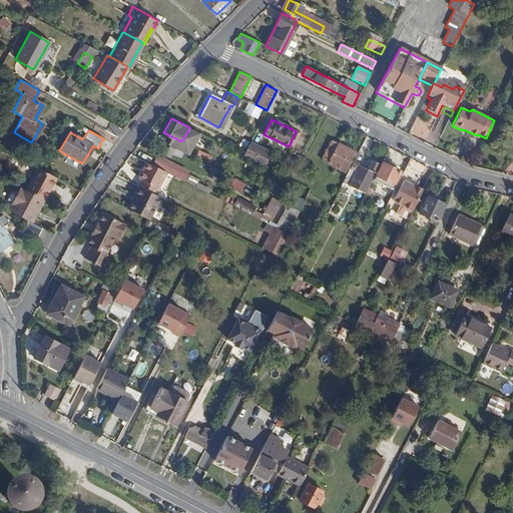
[(331,139),(320,159),(344,171),(354,151),(354,150),(331,139)]
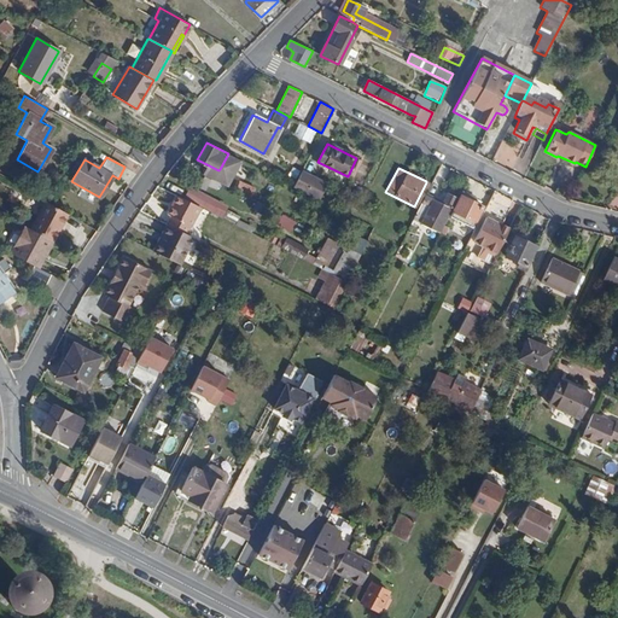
[(299,170),(292,186),(319,199),(325,188),(312,181),(314,178),(299,170)]
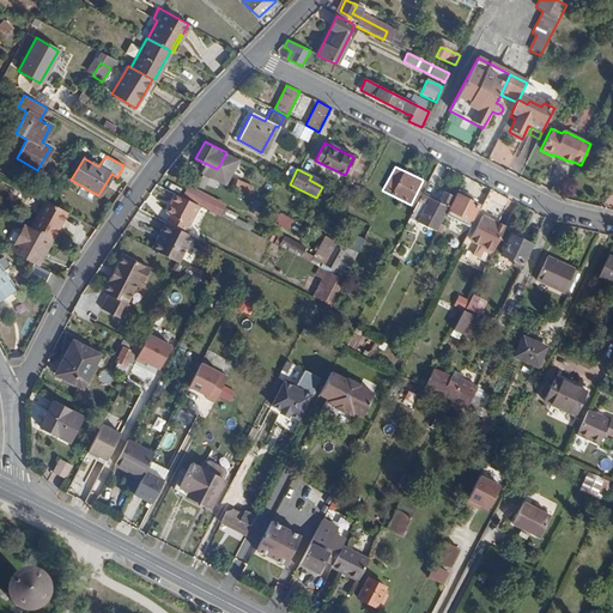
[(309,180),(322,187),(323,183),(311,176),(309,180)]
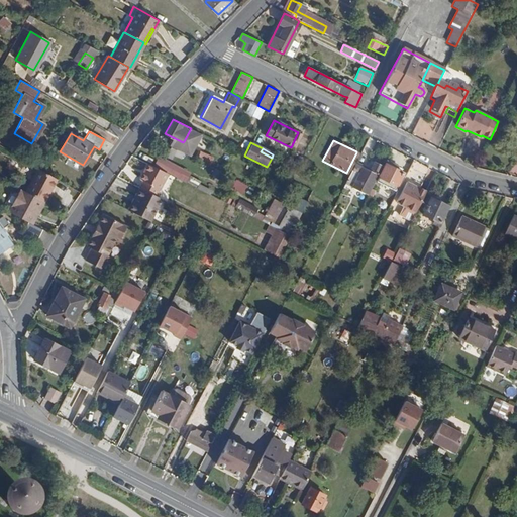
[(200,150),(197,159),(209,165),(212,157),(200,150)]
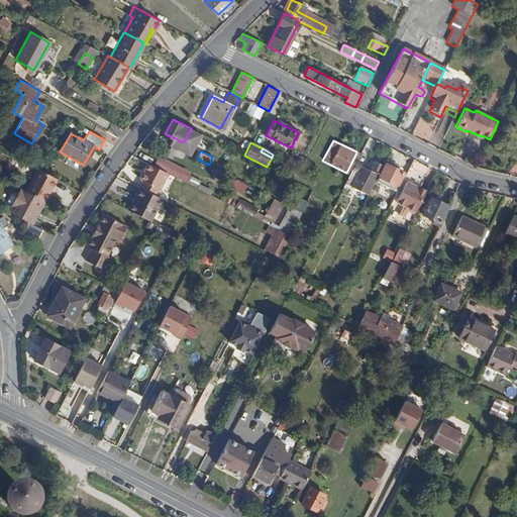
[(163,159),(159,167),(172,173),(176,166),(163,159)]
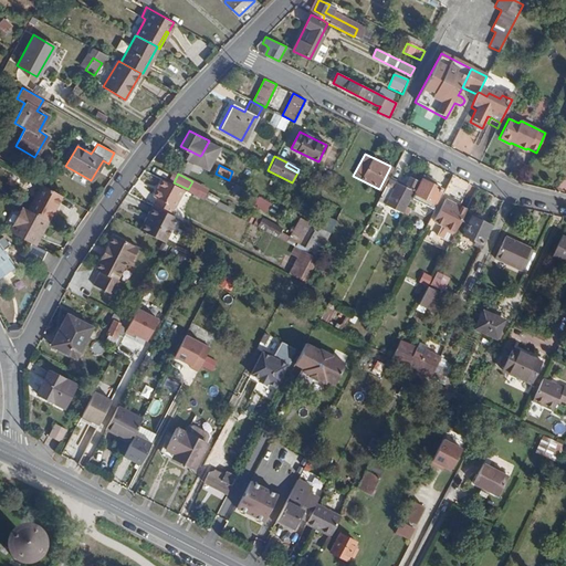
[(160,188),(152,205),(169,213),(182,189),(161,178),(157,186),(160,188)]
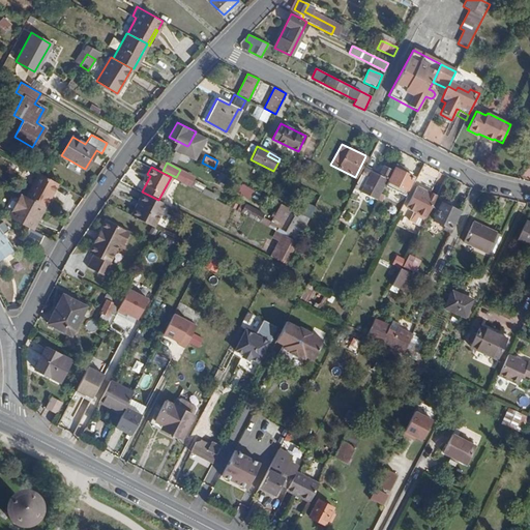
[(355,183),(353,188),(377,201),(386,181),(391,171),(384,167),(379,176),(363,168),(355,183)]
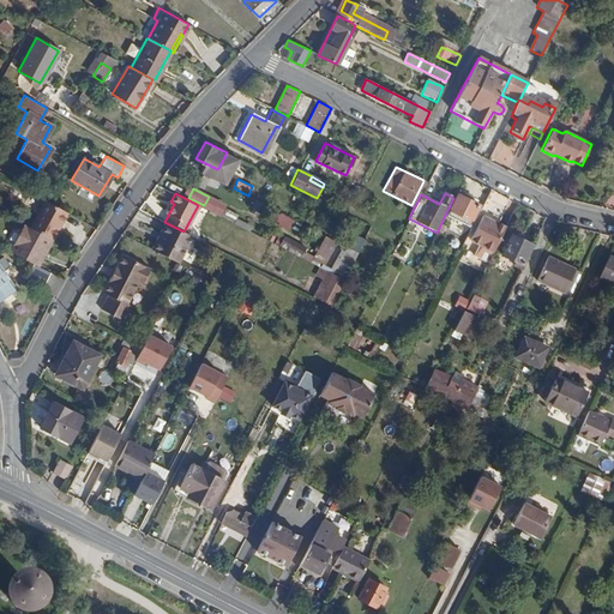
[(453,198),(447,210),(470,222),(479,205),(456,193),(453,198)]
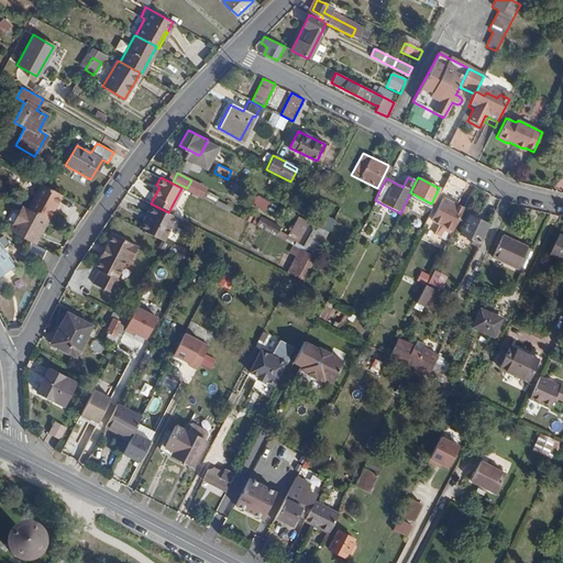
[(40,183),(26,208),(46,219),(61,194),(46,186),(40,183)]
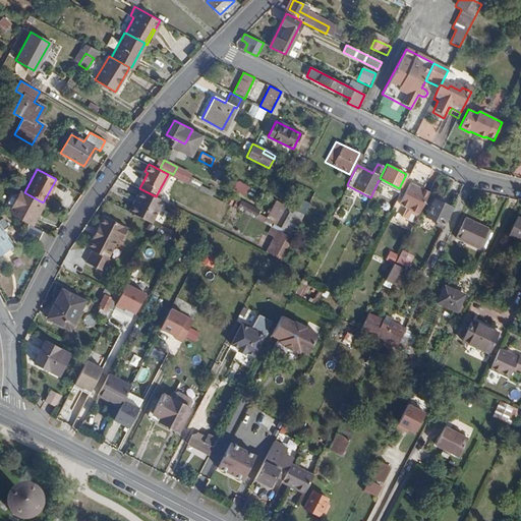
[(399,205),(418,215),(419,213),(429,193),(409,184),(399,205)]
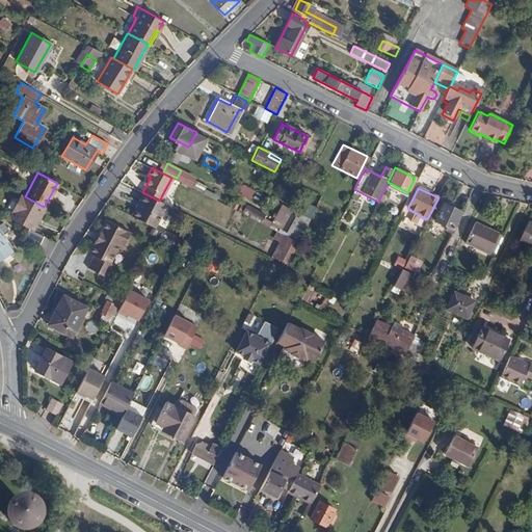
[(159,201),(142,192),(138,202),(140,204),(134,217),(155,227),(166,204),(159,201)]
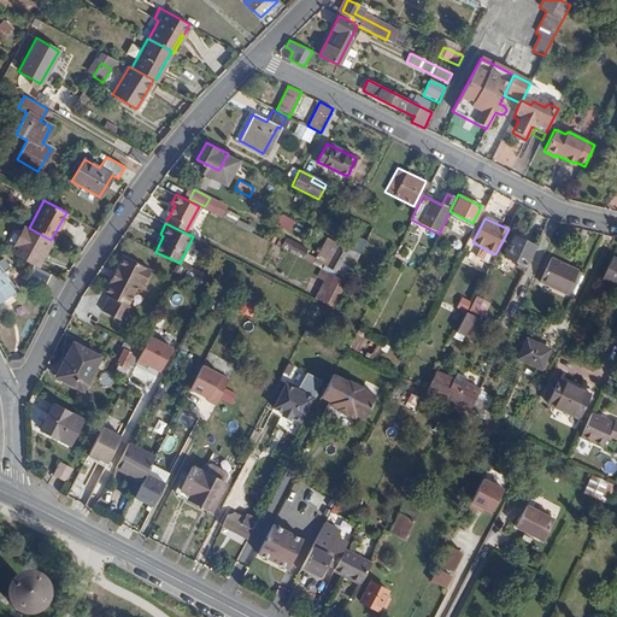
[(24,225),(9,254),(36,269),(51,240),(29,228),(24,225)]
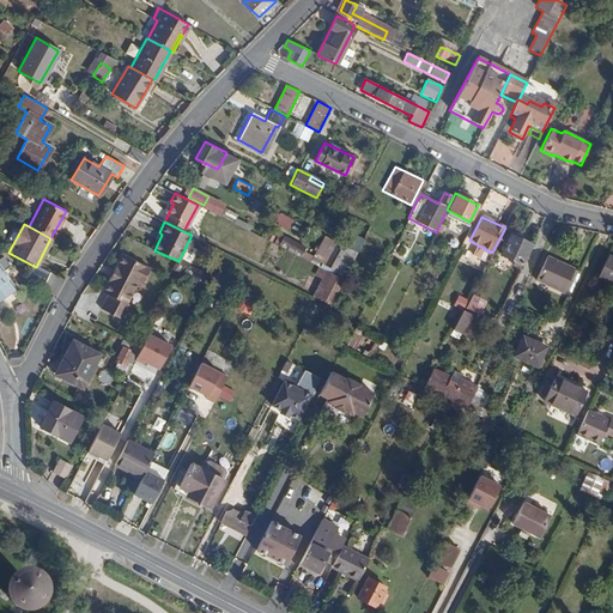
[(159,232),(151,248),(155,250),(162,235),(159,232)]
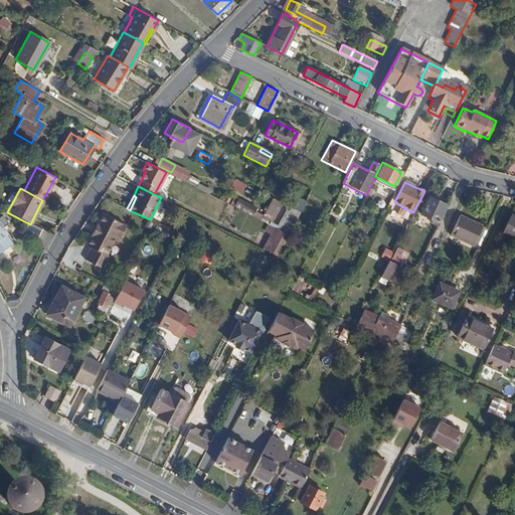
[(431,198),(422,214),(439,222),(440,222),(448,207),(446,205),(431,198)]
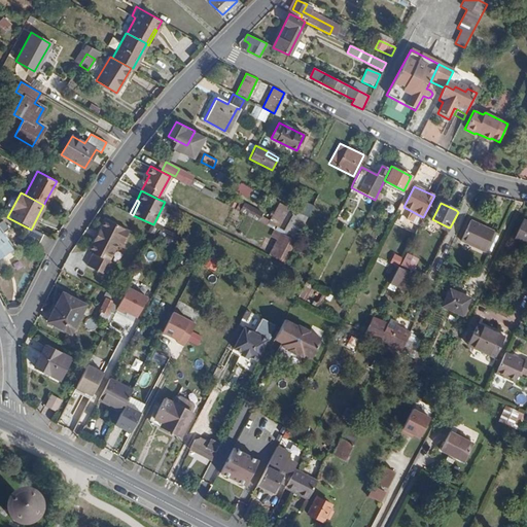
[(307,217),(299,213),(295,216),(288,212),(284,219),(280,229),(283,230),(288,232),(286,236),(295,240),(307,217)]
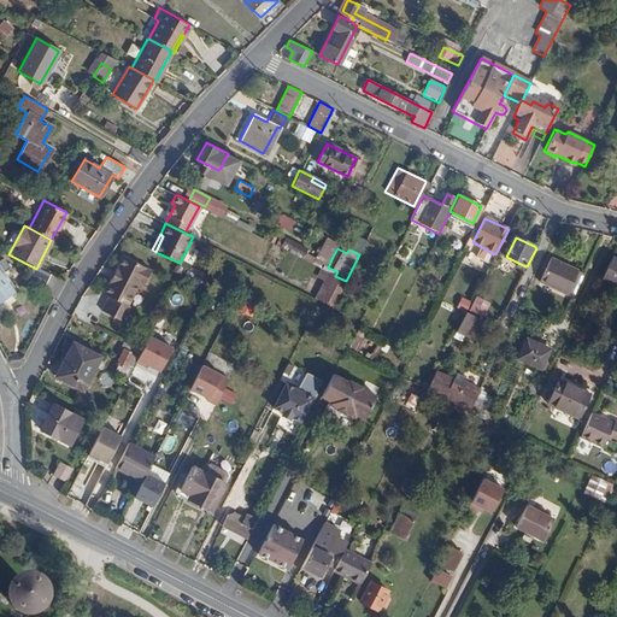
[(495,254),(485,248),(480,259),(491,265),(495,254)]
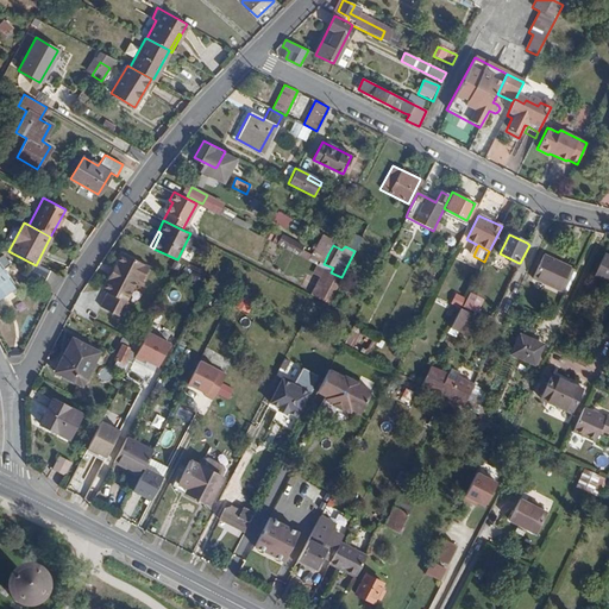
[(328,253),(324,250),(318,262),(324,264),(328,253)]
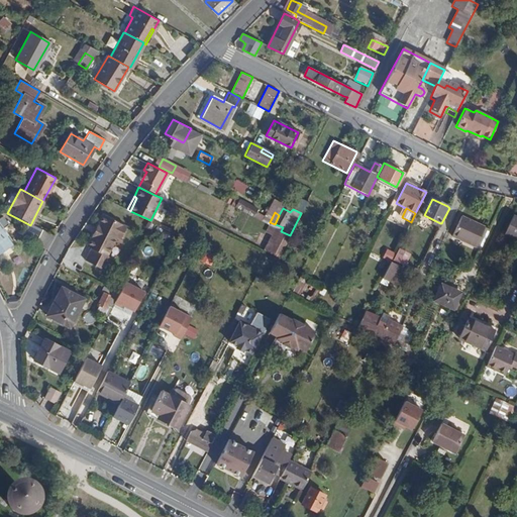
[(86,245),(88,246),(91,247),(103,253),(97,266),(104,270),(110,257),(107,255),(116,236),(119,238),(126,225),(120,222),(103,214),(96,226),(98,227),(95,234),(93,233),(86,245)]
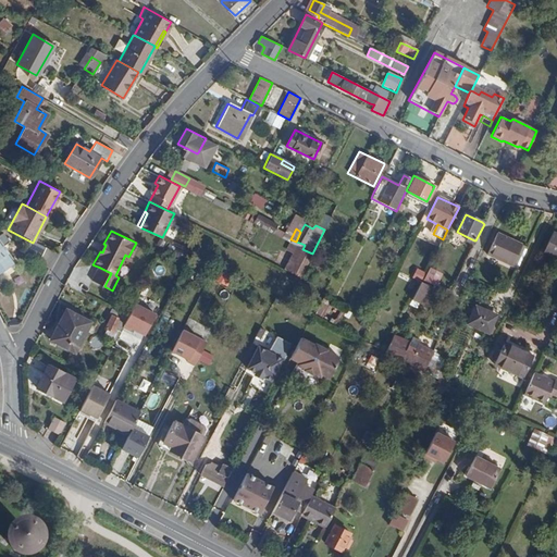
[(556,233),(552,232),(543,250),(556,257),(556,233)]
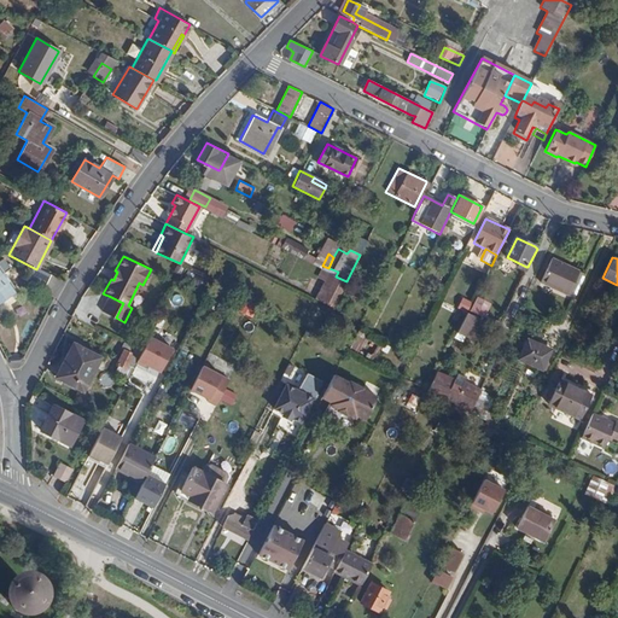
[(540,283),(572,298),(584,273),(551,258),(540,283)]
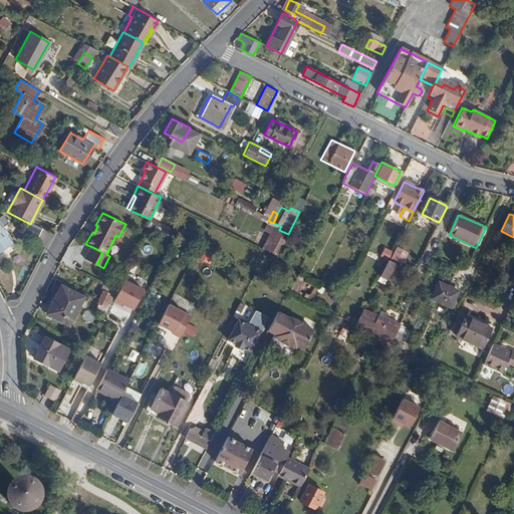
[(0,218),(0,252),(14,243),(5,229),(9,226),(2,217),(0,218)]
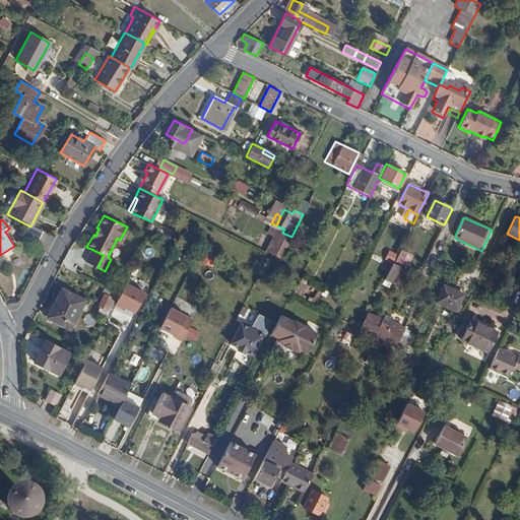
[(44,234),(30,226),(23,240),(36,247),(44,234)]
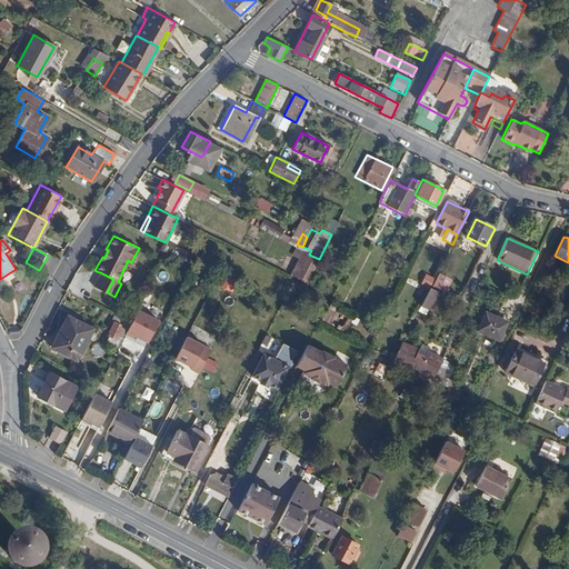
[(302,251),(296,248),(291,256),(298,259),(302,251)]
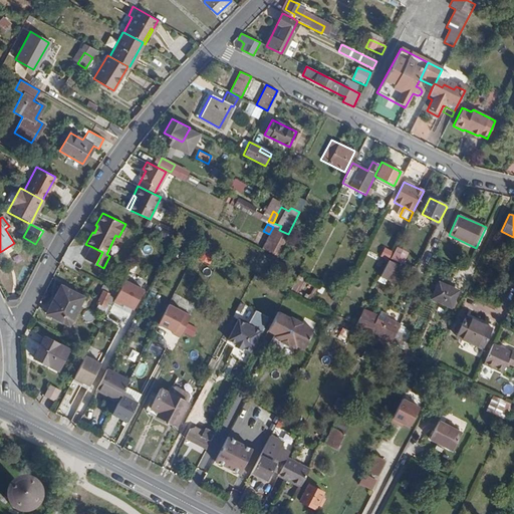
[(269,234),(262,249),(276,257),(288,234),(279,230),(273,227),(269,234)]
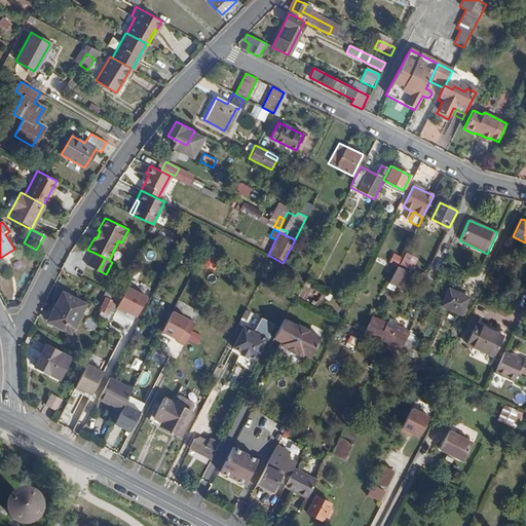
[(86,264),(99,270),(105,258),(92,252),(86,264)]
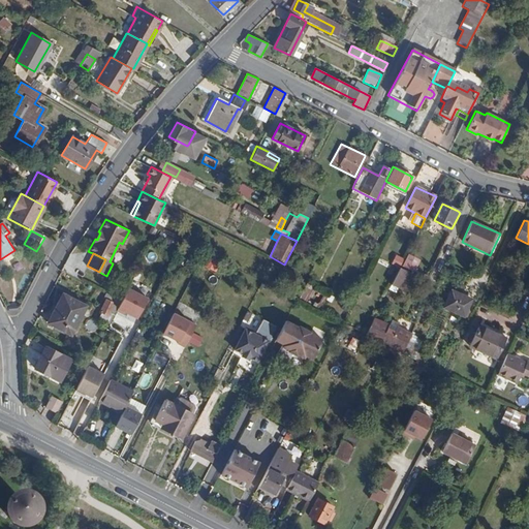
[(395,277),(409,284),(413,275),(400,268),(395,277)]
